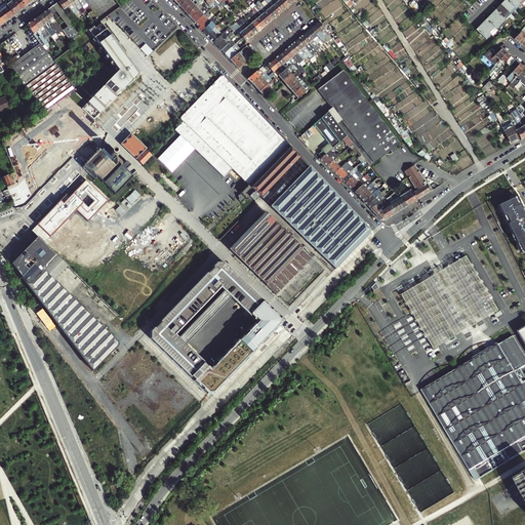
[(14,15),(2,0),(0,0),(2,1),(0,2),(0,6),(9,18),(14,15)]
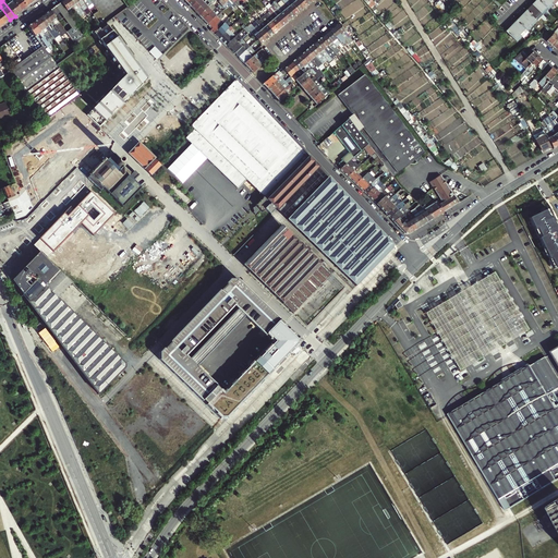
[(21,11),(12,0),(2,0),(15,16),(21,11)]
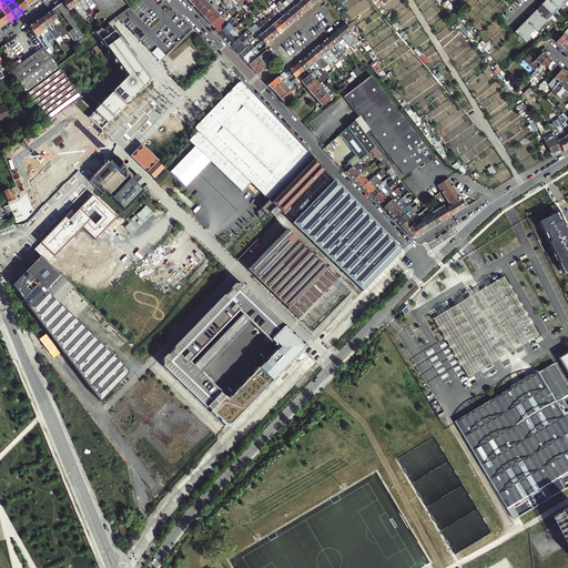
[(27,8),(21,0),(12,0),(21,11),(27,8)]
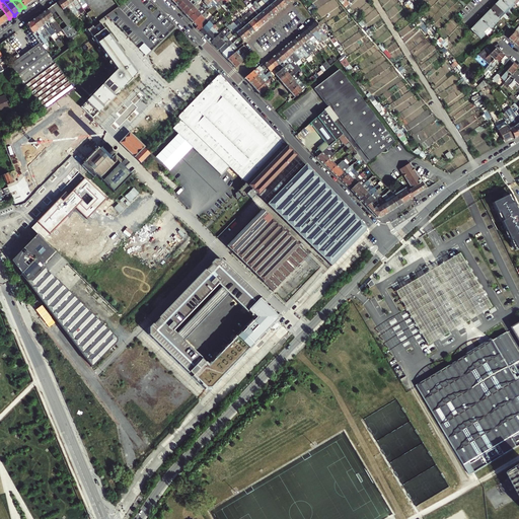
[(73,16),(62,0),(59,0),(57,2),(65,13),(70,20),(74,17),(73,16)]
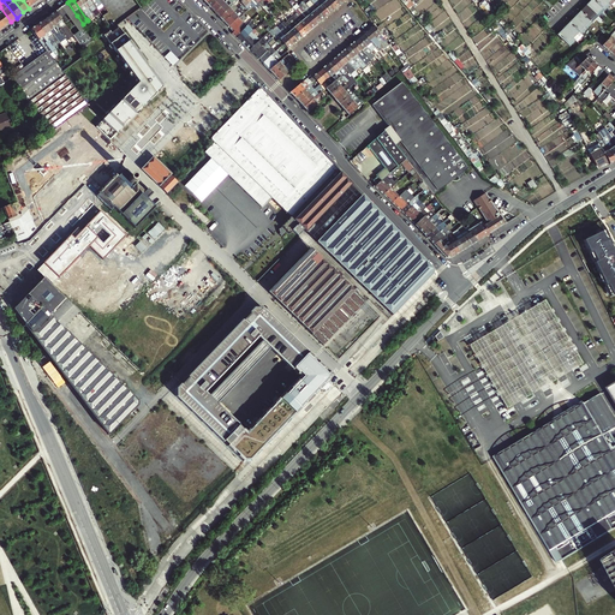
[(82,0),(73,0),(87,19),(88,21),(94,16),(91,12),(82,0)]
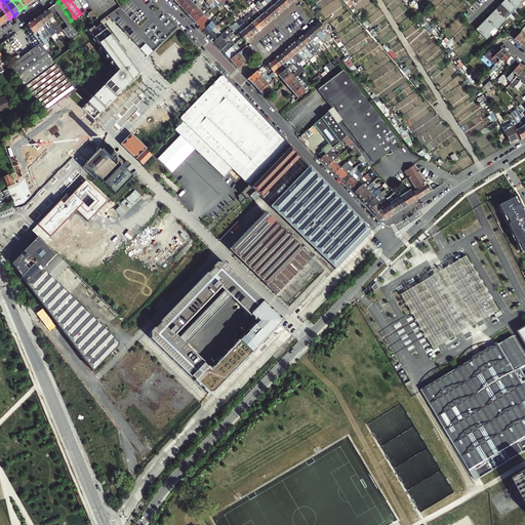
[(83,7),(82,6),(77,0),(70,0),(78,10),(83,7)]
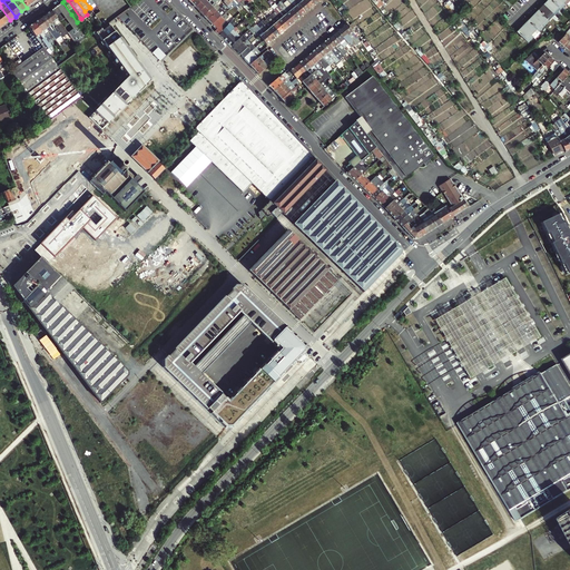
[(202,12),(214,0),(212,0),(208,3),(205,0),(204,0),(196,8),(202,12)]
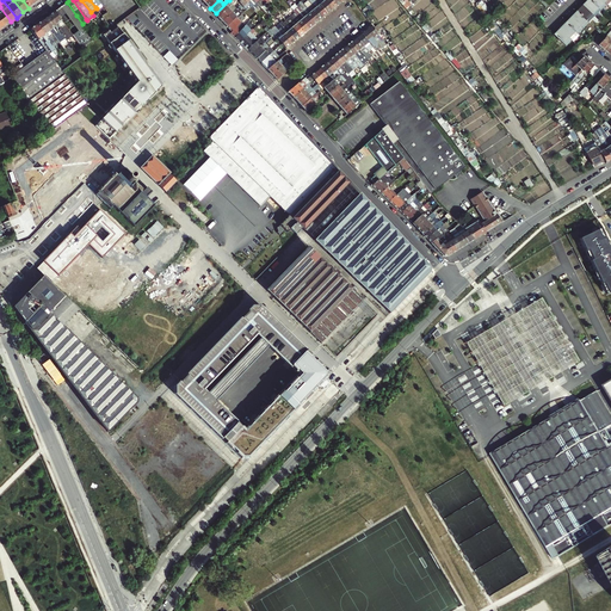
[(229,0),(216,13),(217,14),(218,17),(234,0),(229,0)]
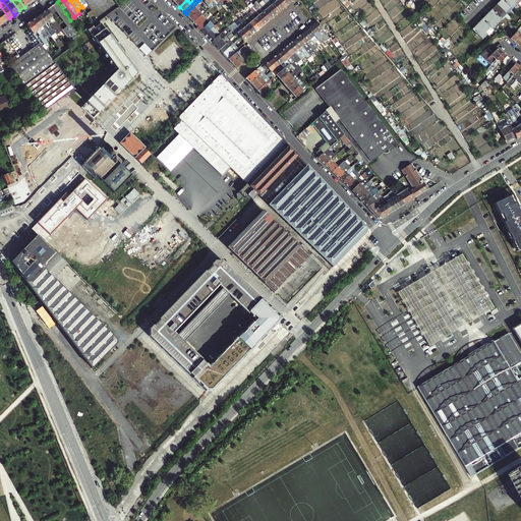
[(200,0),(199,0),(186,14),(187,15),(201,1),(200,0)]
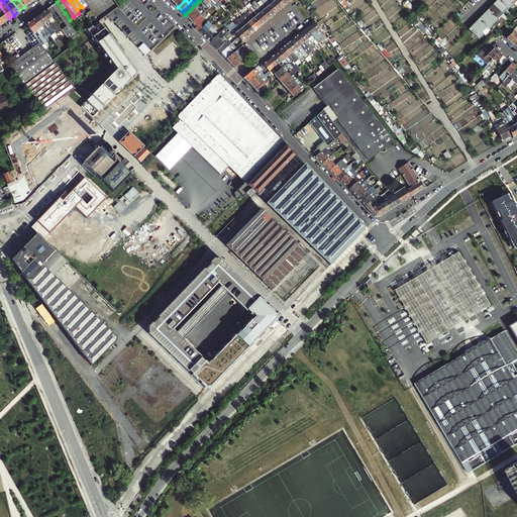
[(199,0),(200,1),(202,3),(204,4),(206,7),(209,10),(213,6),(210,3),(207,0),(199,0)]
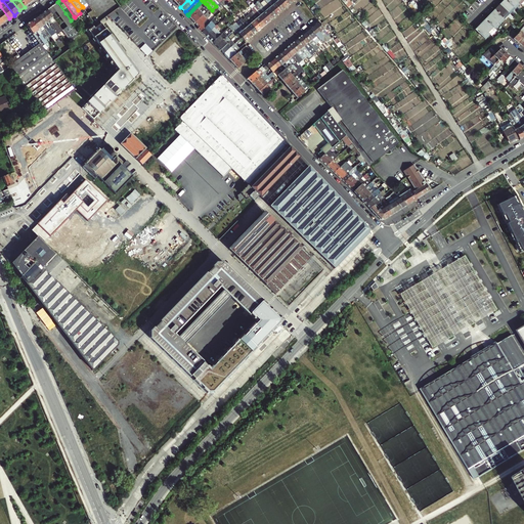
[(262,5),(263,6),(273,18),(277,15),(265,1),(264,0),(261,0),(262,0),(264,4),(262,5)]
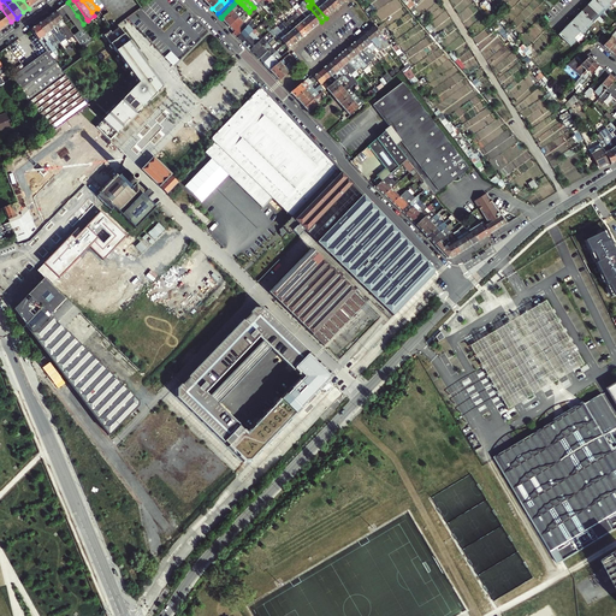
[(314,0),(312,1),(326,18),(330,13),(318,0),(314,0)]
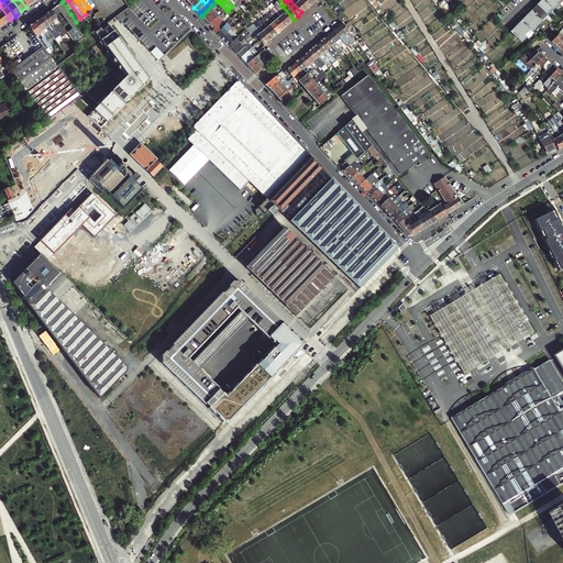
[(290,0),(301,12),(306,9),(298,0),(290,0)]
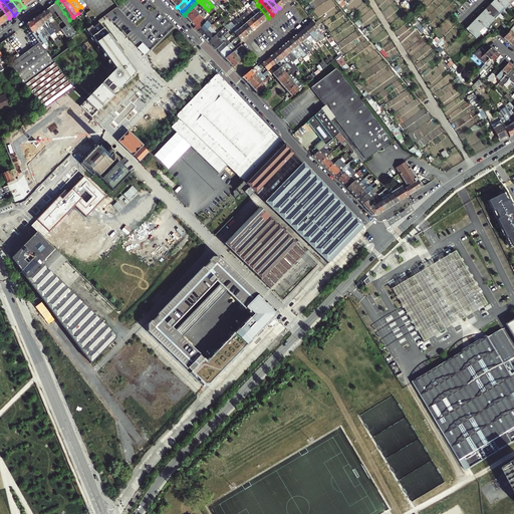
[(272,0),(279,8),(283,5),(279,0),(272,0)]
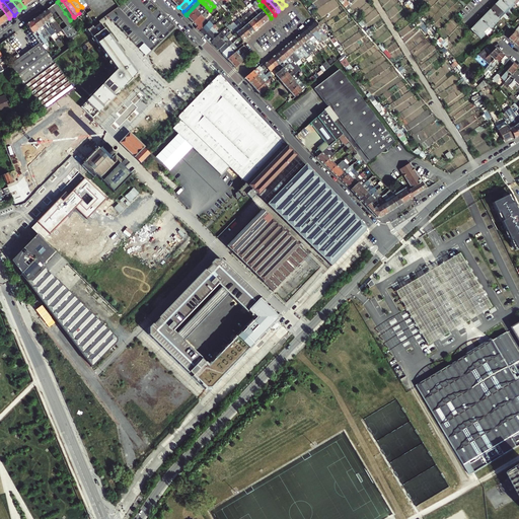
[(511,0),(502,0),(509,6),(511,9),(516,4),(511,0)]
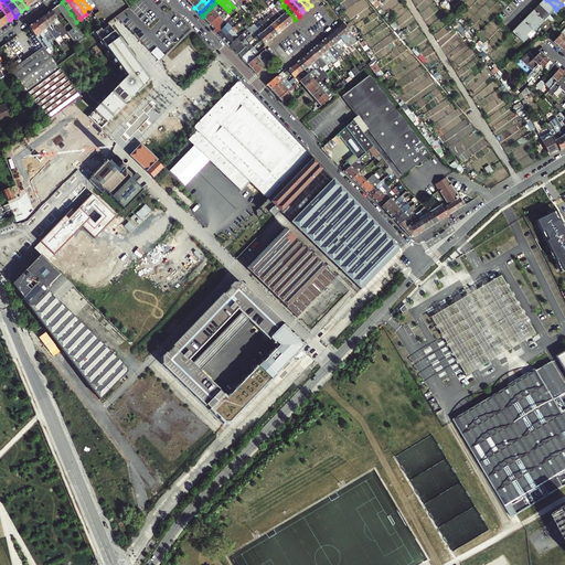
[(206,20),(219,9),(217,7),(221,3),(219,1),(203,17),(206,20)]
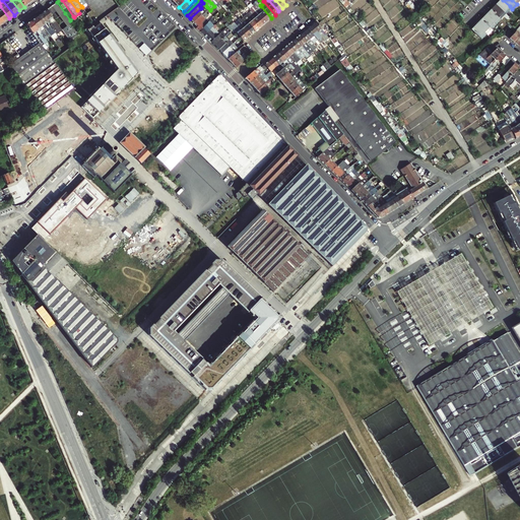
[(258,10),(267,21),(271,18),(261,6),(259,8),(253,1),(251,2),(258,10)]
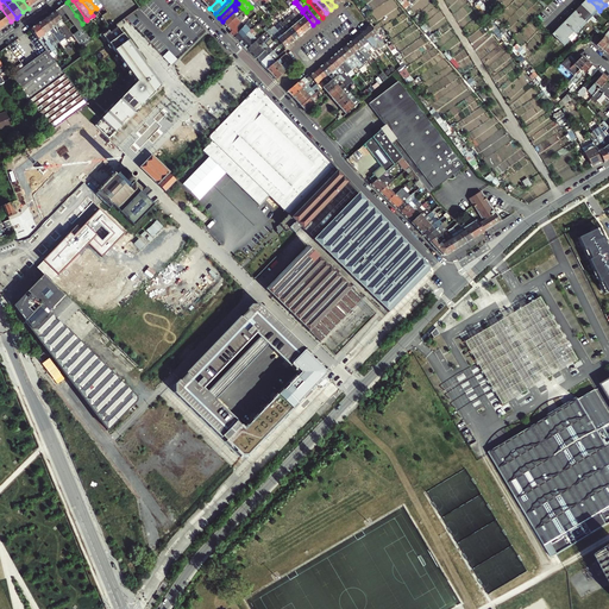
[(93,39),(92,37),(82,24),(76,16),(67,2),(55,11),(60,18),(66,13),(79,31),(73,36),(82,48),(93,39)]
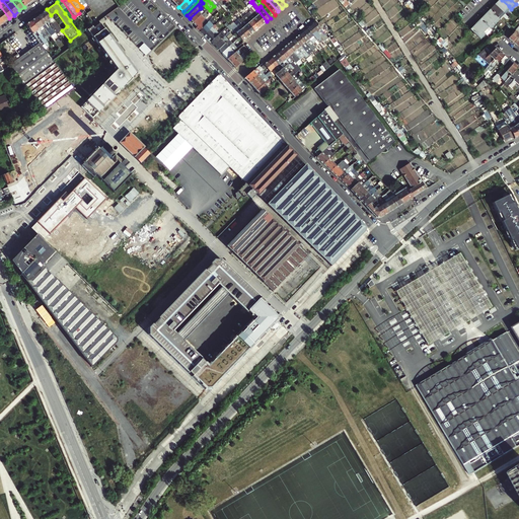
[(205,4),(201,8),(190,18),(194,22),(204,13),(202,11),(207,7),(205,4)]
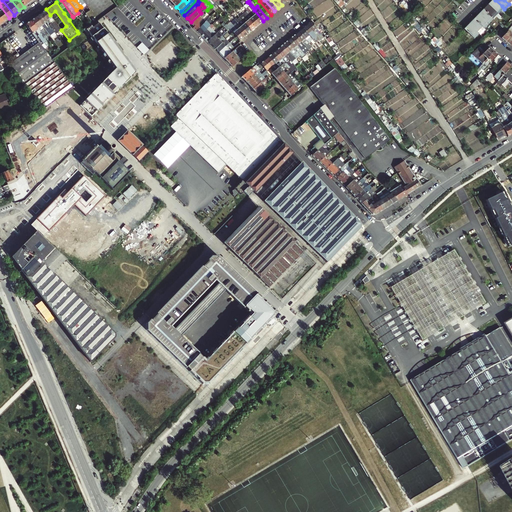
[(497,11),(490,5),(485,10),(494,18),(499,13),(497,11)]
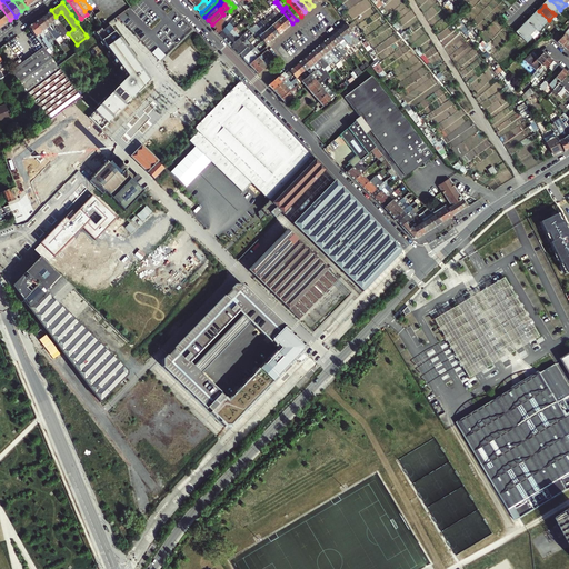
[(0,19),(3,25),(10,20),(0,7),(0,19)]
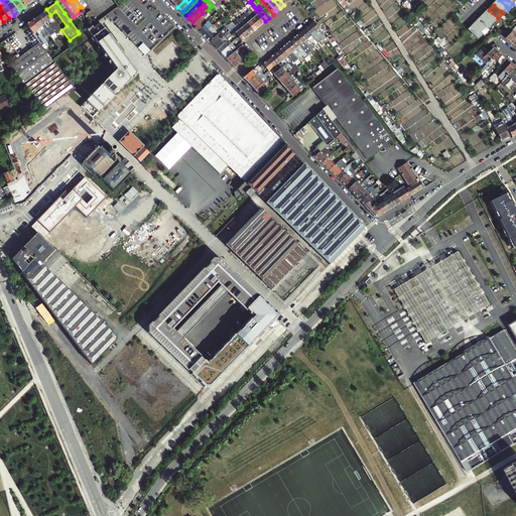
[(46,9),(41,13),(56,33),(61,30),(50,15),(46,9)]
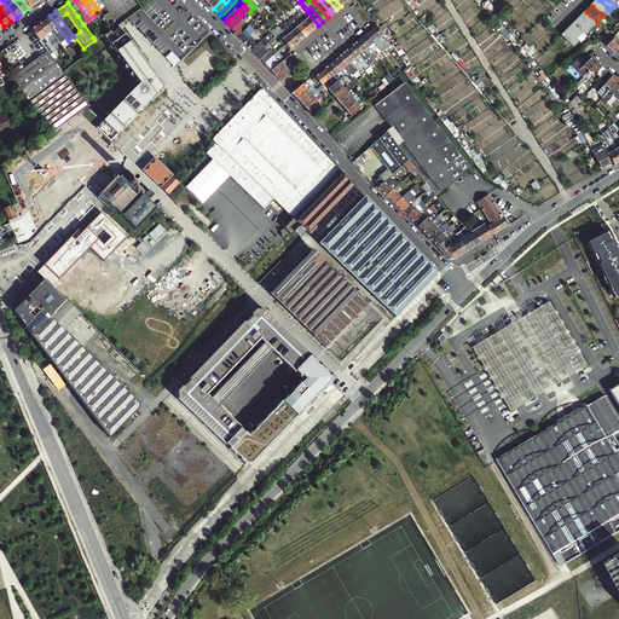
[(313,29),(318,25),(307,12),(302,16),(304,17),(313,29)]
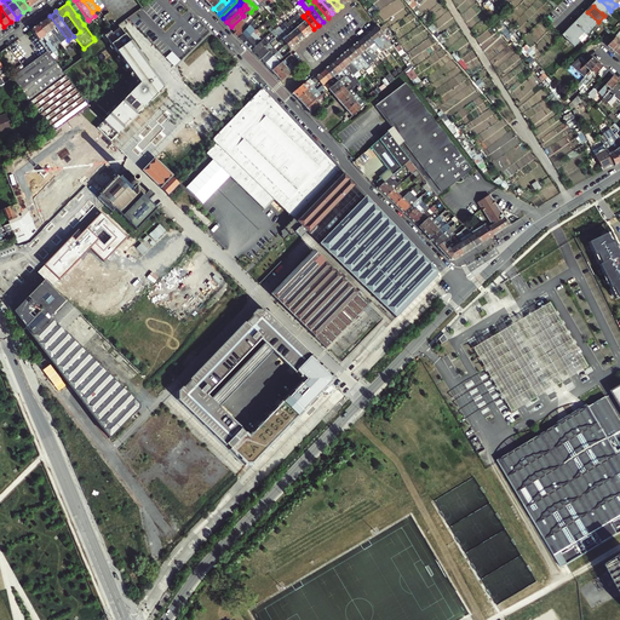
[(598,22),(587,12),(581,17),(593,28),(598,22)]
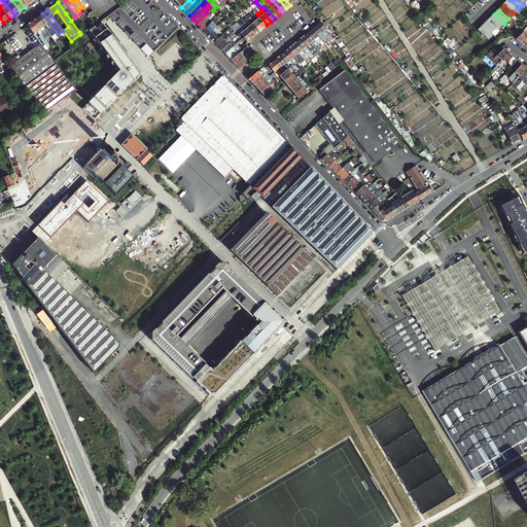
[(118,15),(114,11),(108,15),(114,21),(118,15)]
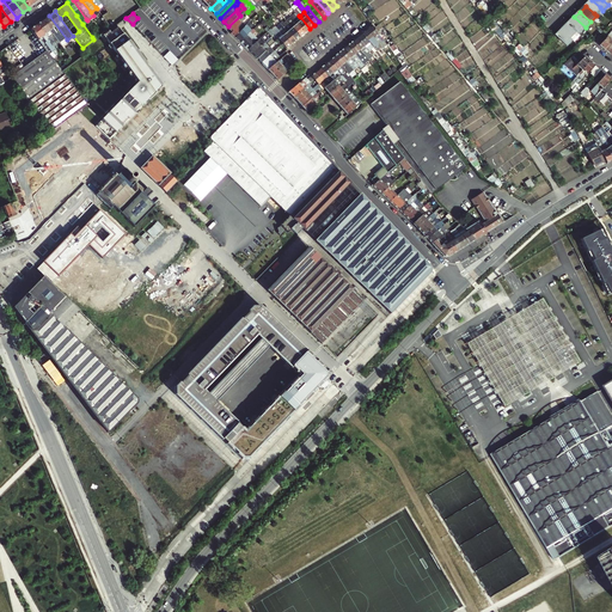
[(234,37),(245,26),(242,24),(246,19),(242,14),(240,16),(228,26),(233,31),(231,34),(234,37)]
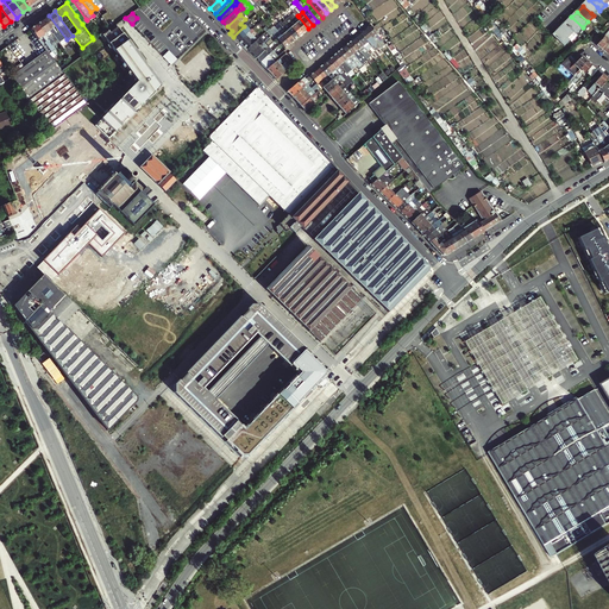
[(308,29),(299,17),(295,19),(292,14),(289,17),(303,33),(308,29)]
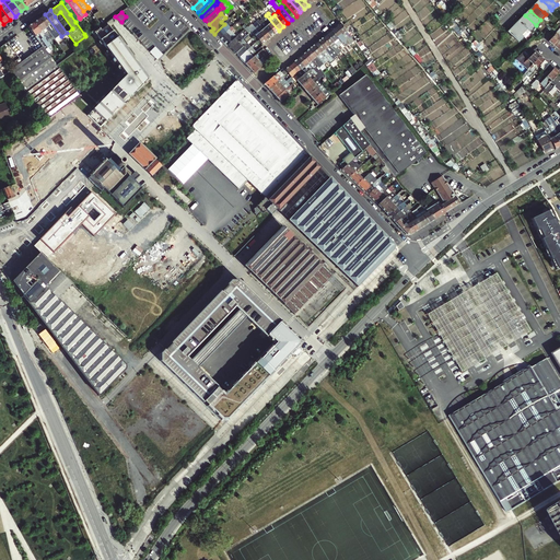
[(61,36),(45,14),(39,19),(48,31),(51,28),(51,30),(50,31),(57,39),(61,37),(61,36)]
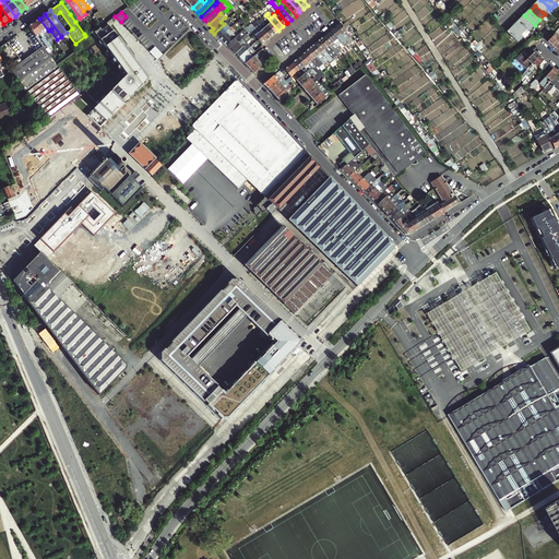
[(274,34),(278,31),(265,15),(262,19),(274,34)]
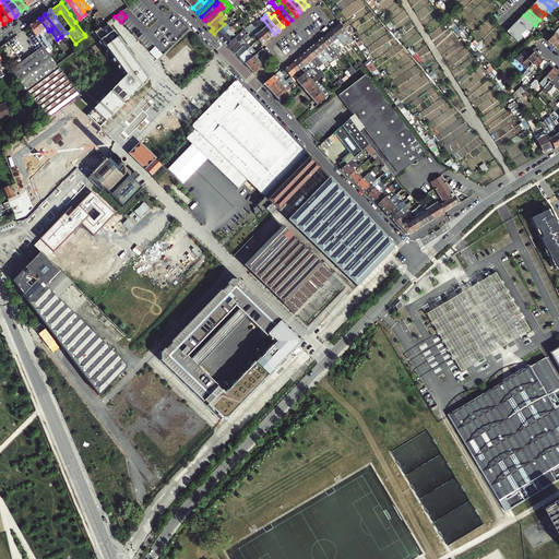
[(530,31),(535,25),(524,15),(519,21),(526,28),(530,31)]
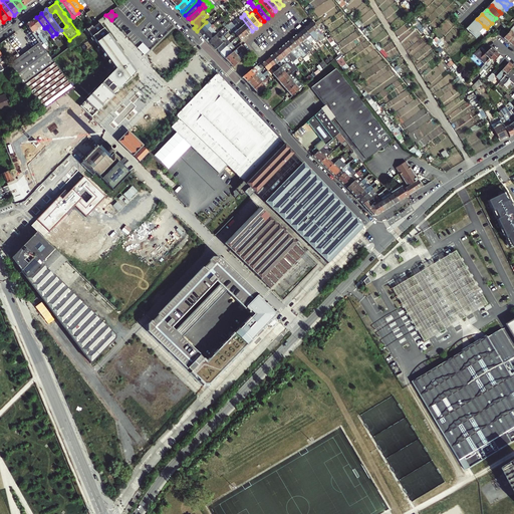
[(46,41),(51,37),(44,28),(36,17),(31,20),(46,41)]
